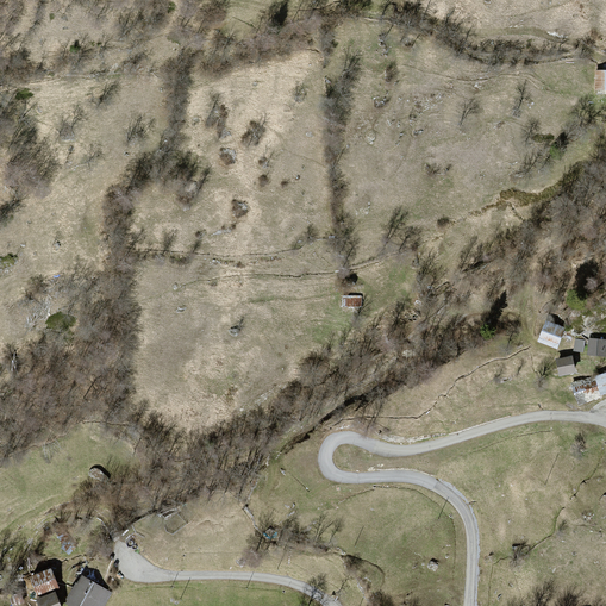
[(605,64),(593,64),(593,88),(605,87),(605,64)]
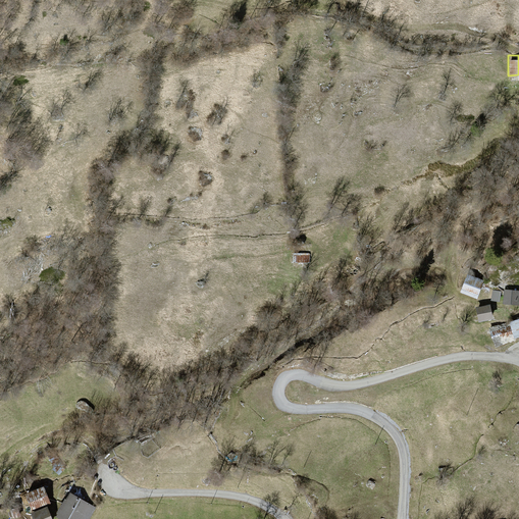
[(307,250),(294,251),(295,259),(308,257),(307,250)]
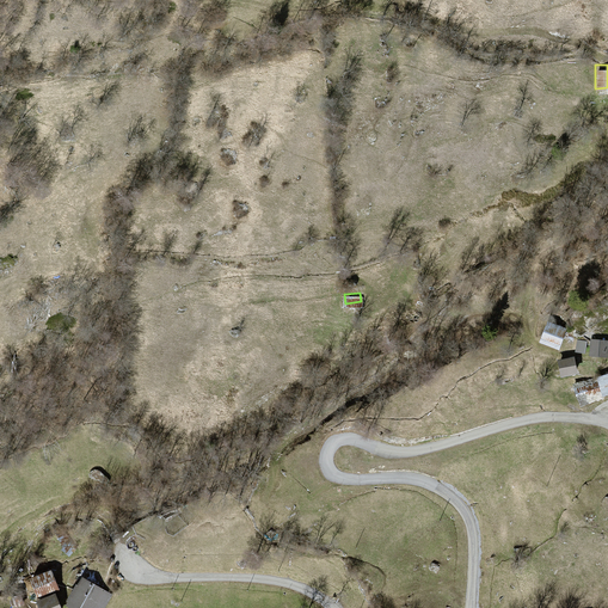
[(570,329),(551,323),(545,339),(565,345),(570,329)]
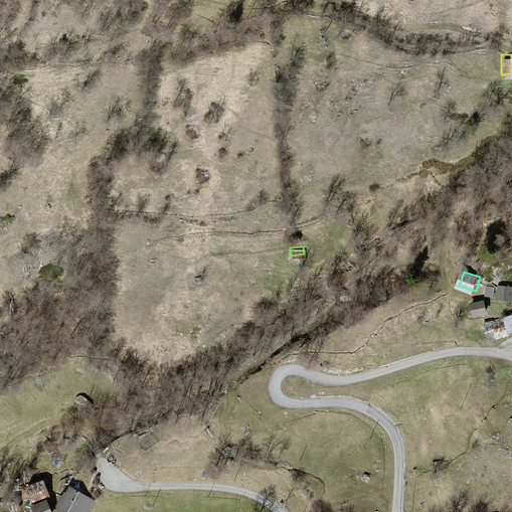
[(511,285),(501,285),(501,299),(511,298),(511,285)]
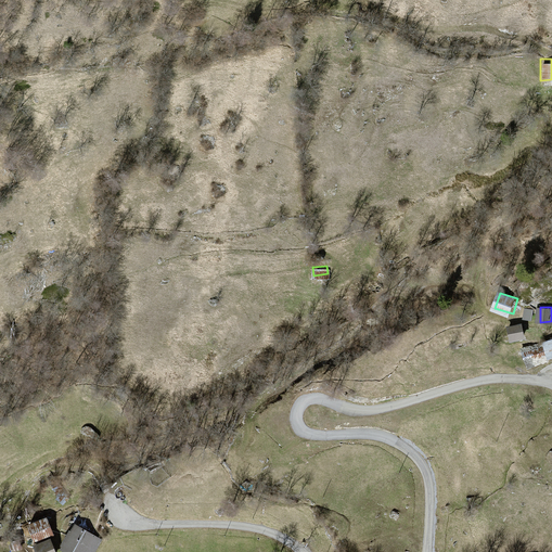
[(524,323),(511,326),(514,342),(528,338),(524,323)]
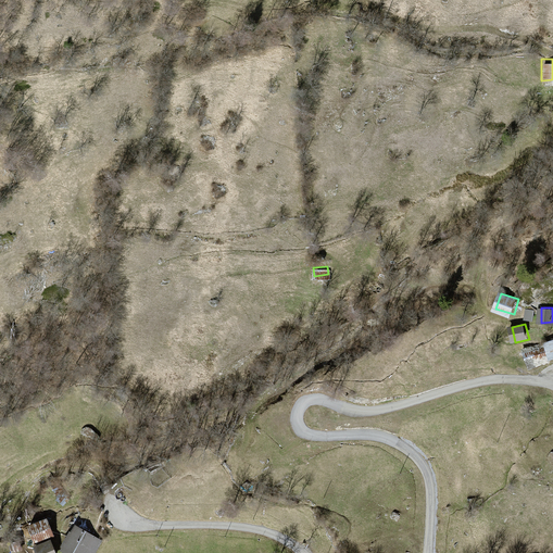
[(547,361),(540,339),(518,346),(525,367),(547,361)]
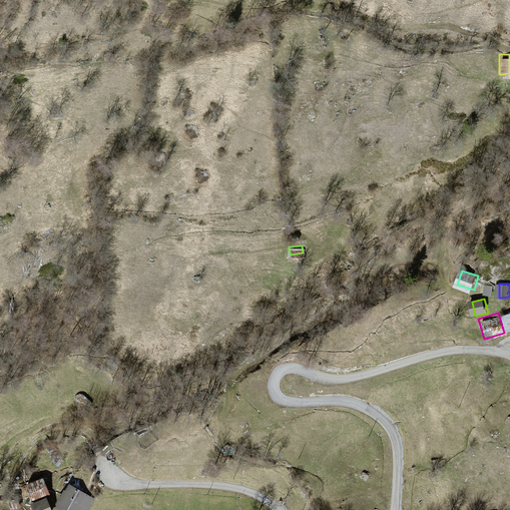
[(43,477),(21,484),(27,501),(49,494),(43,477)]
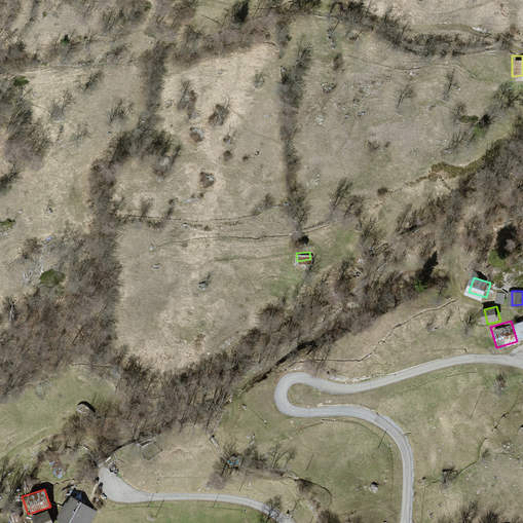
[(91,522),(98,512),(69,496),(57,520),(62,522),(91,522)]
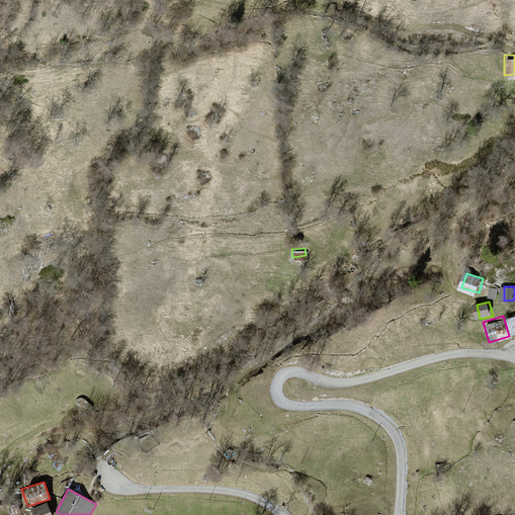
[(53,514),(48,503),(33,508),(35,514),(53,514)]
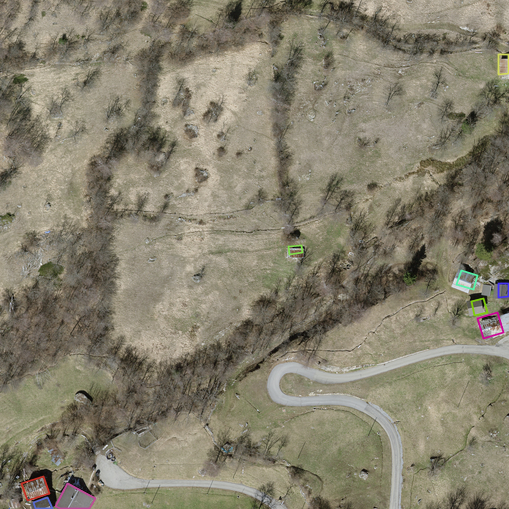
All buildings are outlined.
